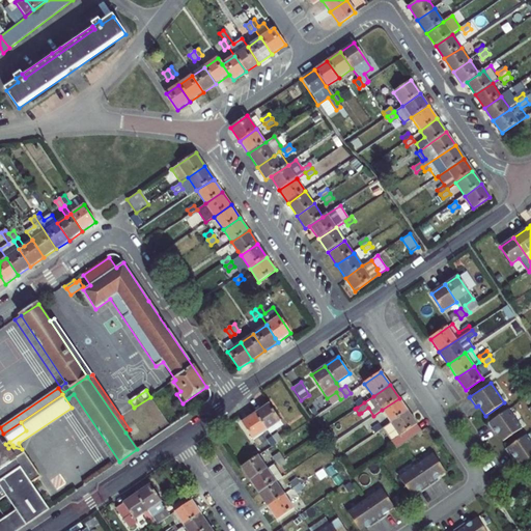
[(68,398),(114,465),(119,462),(74,394),(68,398)]
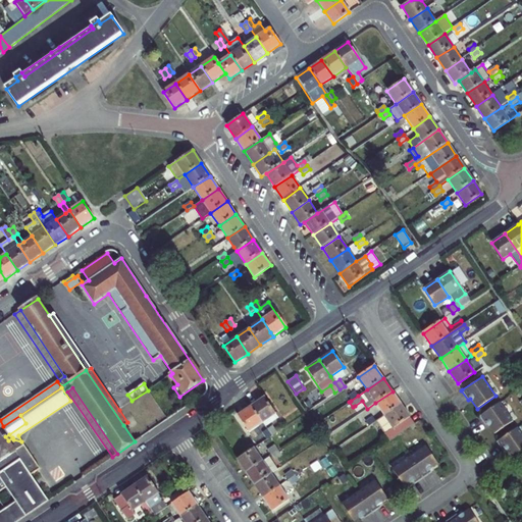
[(315,390),(307,396),(313,405),(321,400),(315,390)]
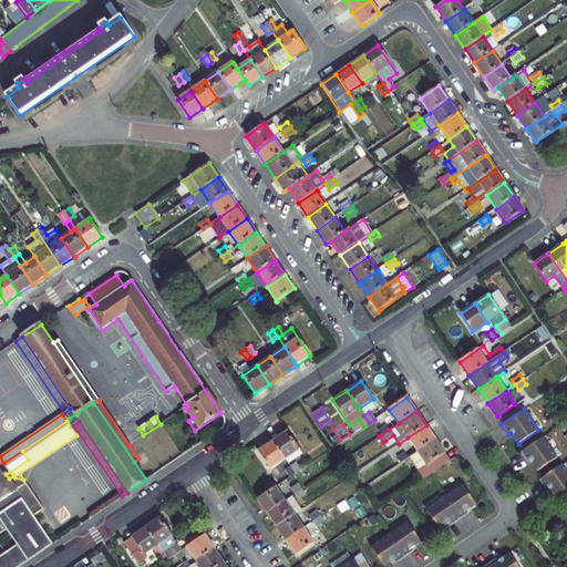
[(378,431),(381,435),(389,430),(385,425),(378,431)]
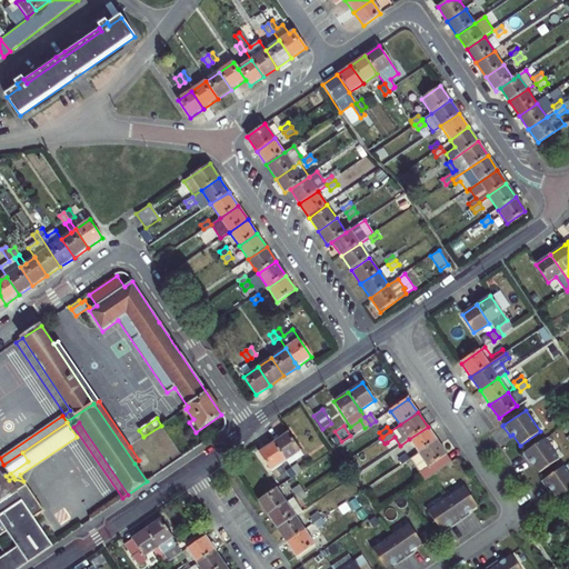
[(419,452),(437,440),(428,427),(409,439),(419,452)]
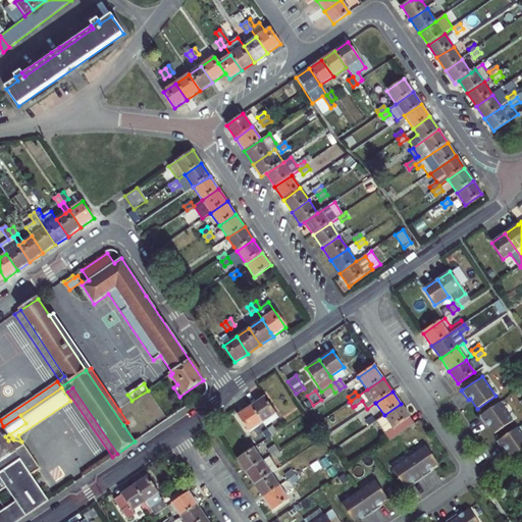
[(251,406),(263,422),(276,413),(264,397),(251,406)]
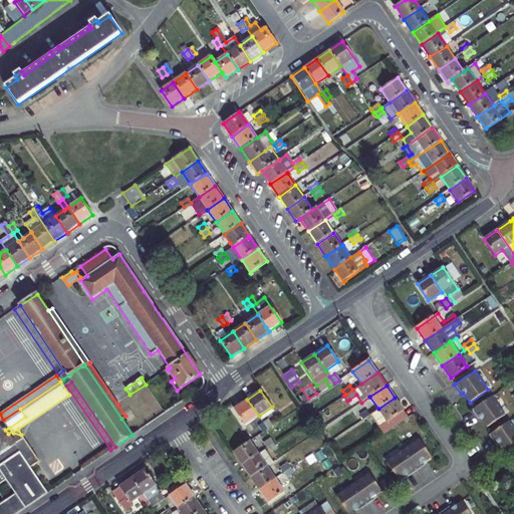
[(492,397),(472,410),(478,419),(480,418),(486,428),(505,415),(492,397)]
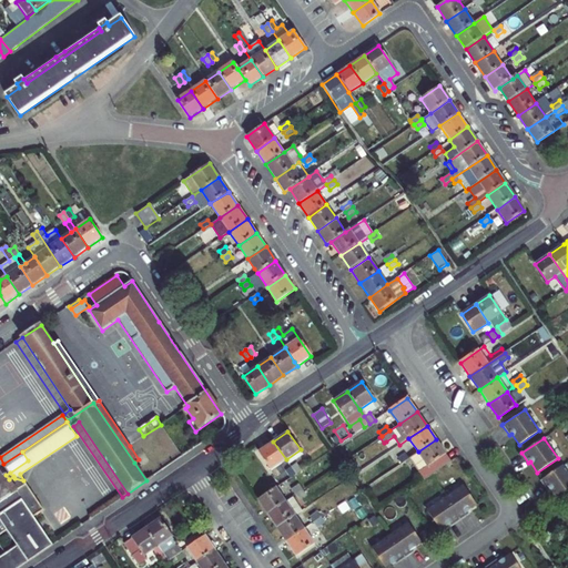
[(423,480),(424,479),(450,460),(436,439),(418,452),(409,458),(408,458),(423,480)]
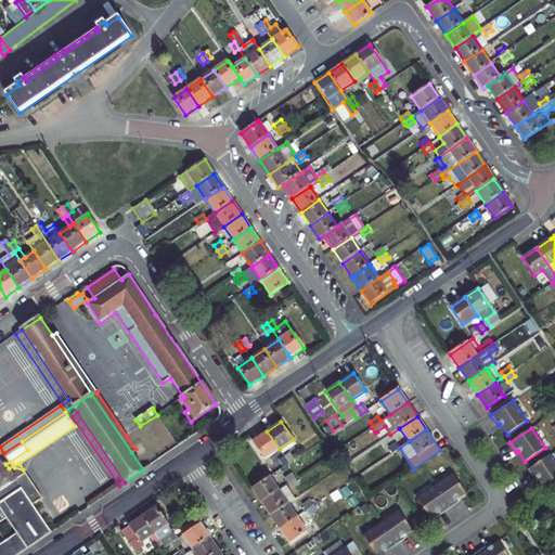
[(265,459),(280,449),(267,431),(253,440),(265,459)]
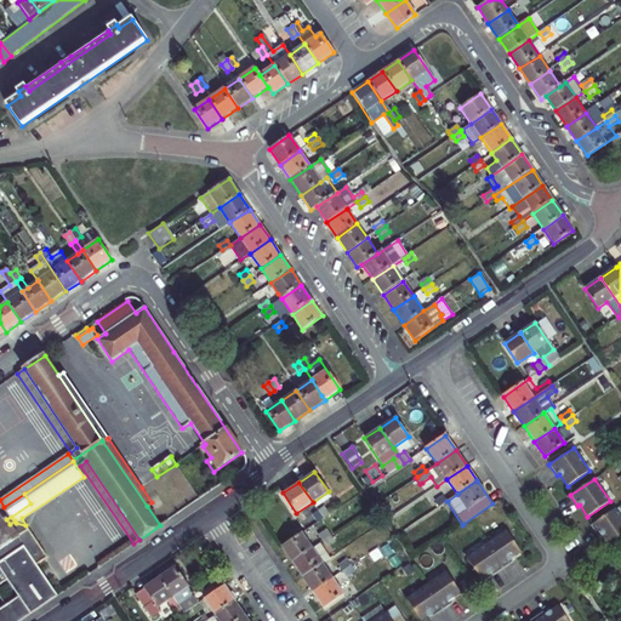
[(332,497),(329,491),(313,502),(317,507),(332,497)]
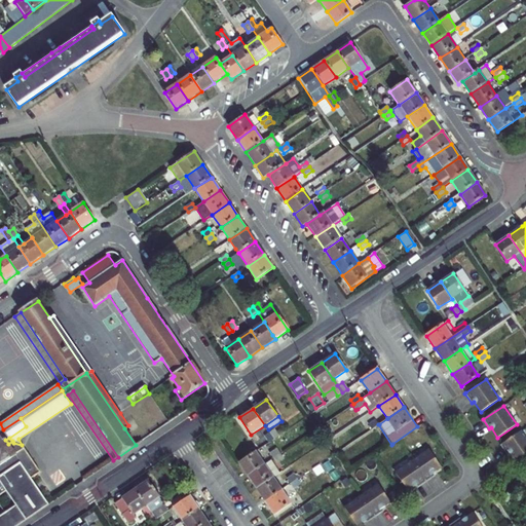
[(3,429),(0,430),(0,494),(6,491),(15,505),(0,516),(0,525),(16,525),(48,504),(31,478),(40,472),(23,445),(22,445),(13,443),(12,441),(8,444),(5,440),(9,438),(26,426),(21,418),(3,429)]
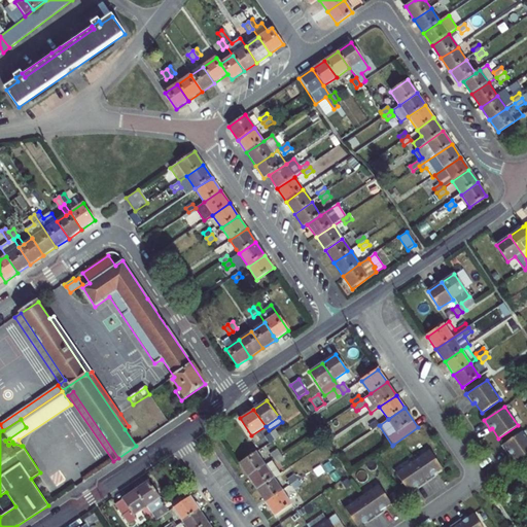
[(379,425),(380,425),(377,421),(370,426),(372,430),(379,425)]
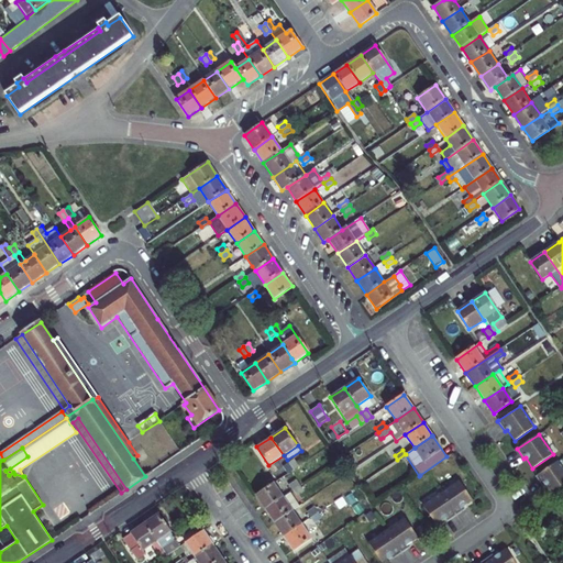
[(288,462),(293,470),(298,466),(294,459),(288,462)]
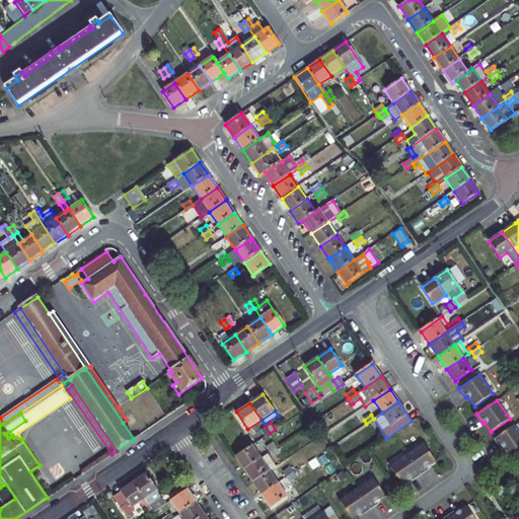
[(518,432),(514,425),(494,439),(500,448),(502,447),(508,457),(518,449),(518,432)]
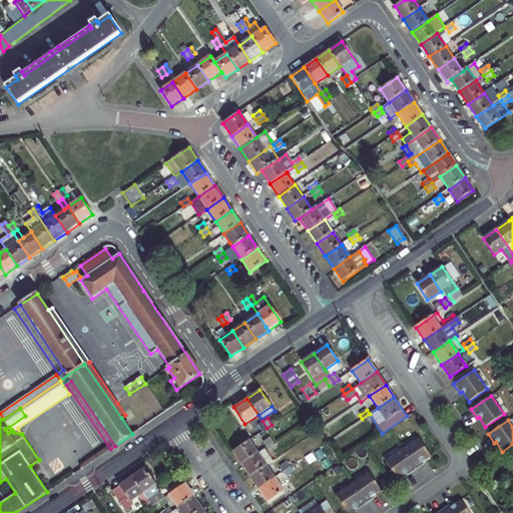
[(263,431),(267,428),(263,421),(258,424),(263,431)]
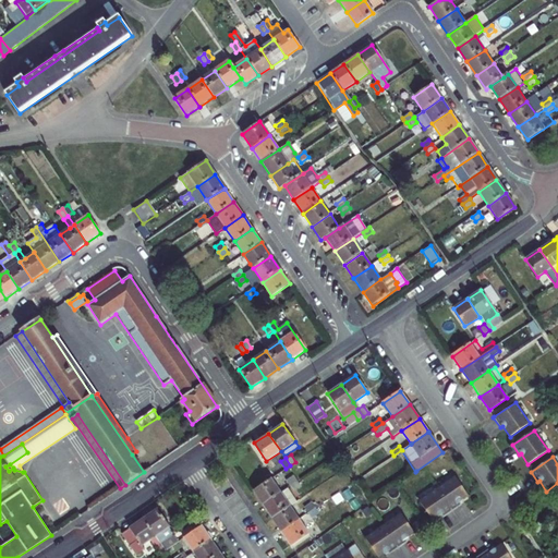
[(287,482),(290,485),(298,480),(294,476),(287,482)]
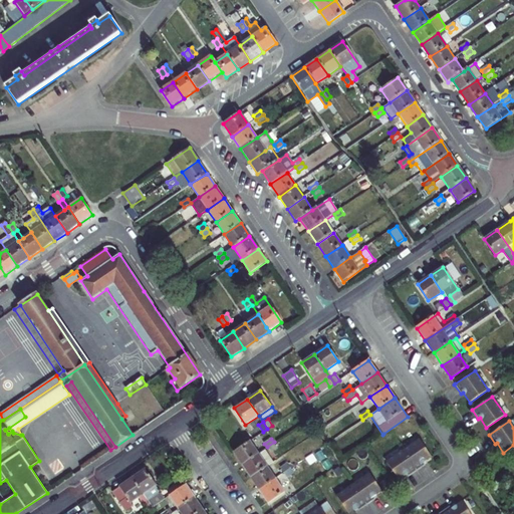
[(403,451),(386,462),(399,480),(407,474),(408,477),(417,471),(425,465),(424,463),(432,457),(419,439),(403,451)]
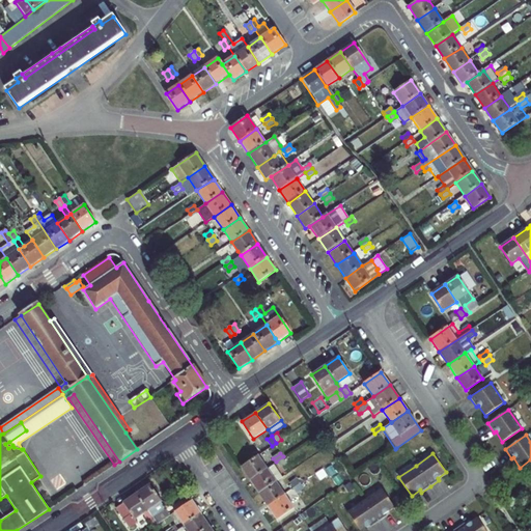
[(249,480),(267,468),(258,455),(241,467),(249,480)]
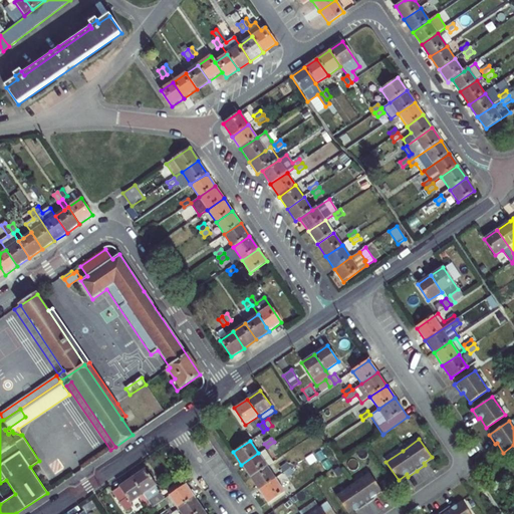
[(277,447),(274,442),(267,447),(270,452),(277,447)]
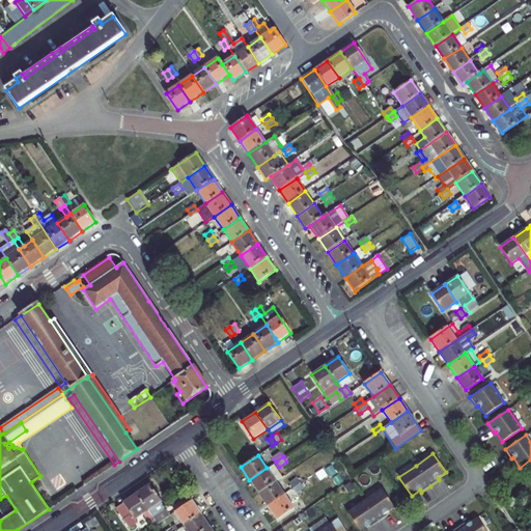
[(276,462),(267,468),(276,481),(284,475),(279,467),(276,462)]
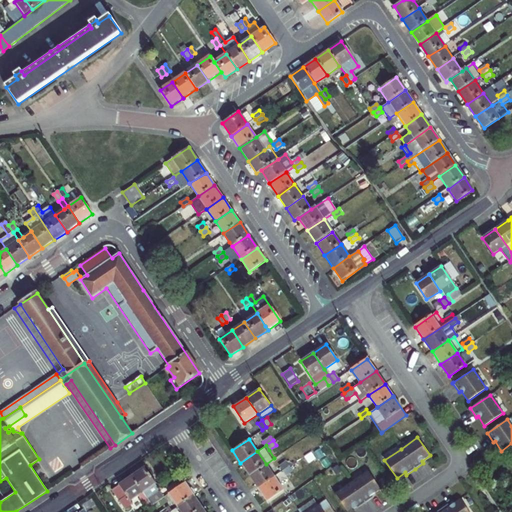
[(266,464),(257,451),(240,463),(249,475),(266,464)]
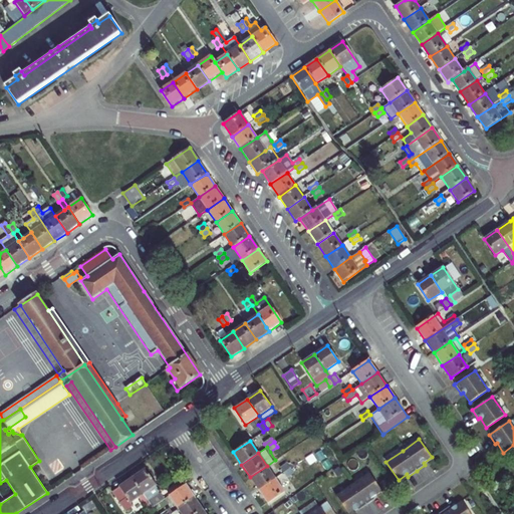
[(284,473),(291,468),(288,464),(281,469),(284,473)]
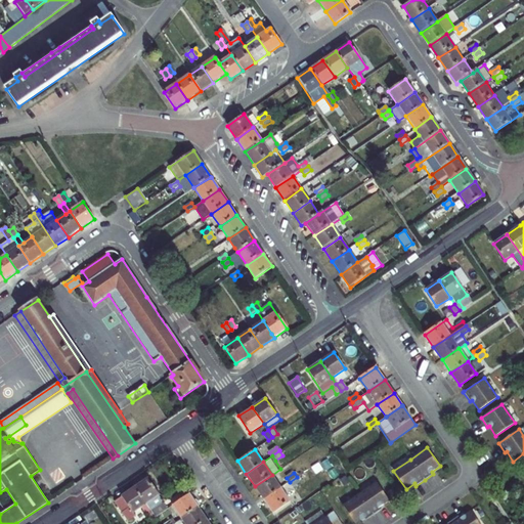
[(281,487),(272,475),(255,486),(264,499),(281,487)]
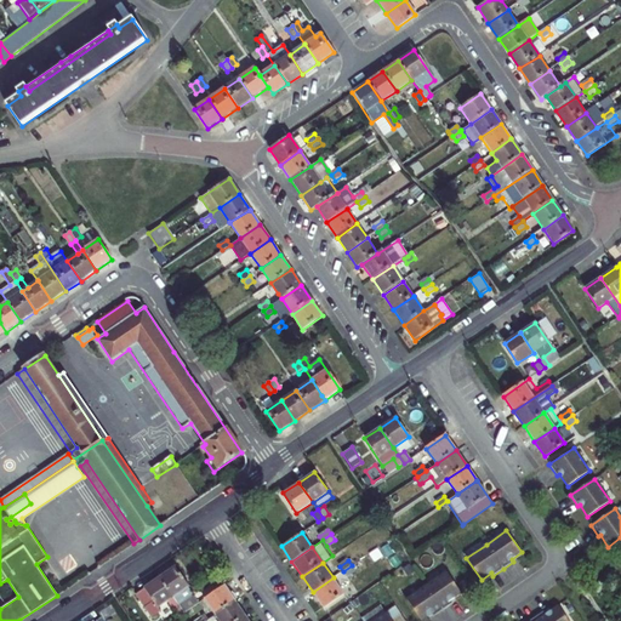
[(355,571),(352,565),(343,571),(347,576),(355,571)]
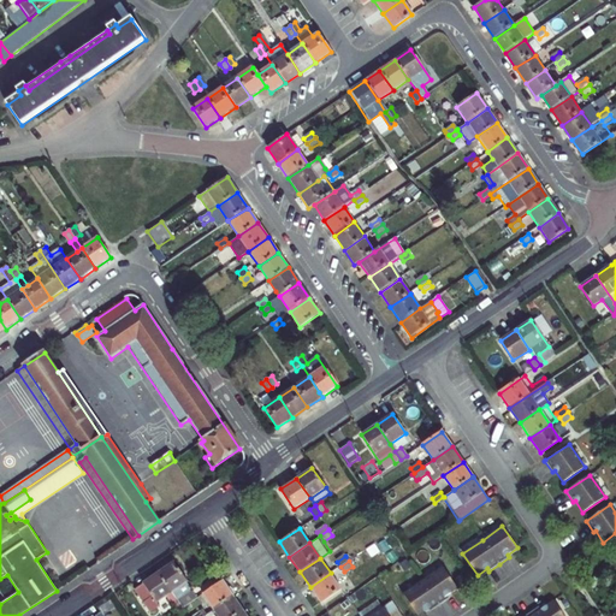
[(183,608),(196,598),(185,584),(188,582),(175,563),(159,573),(183,608)]
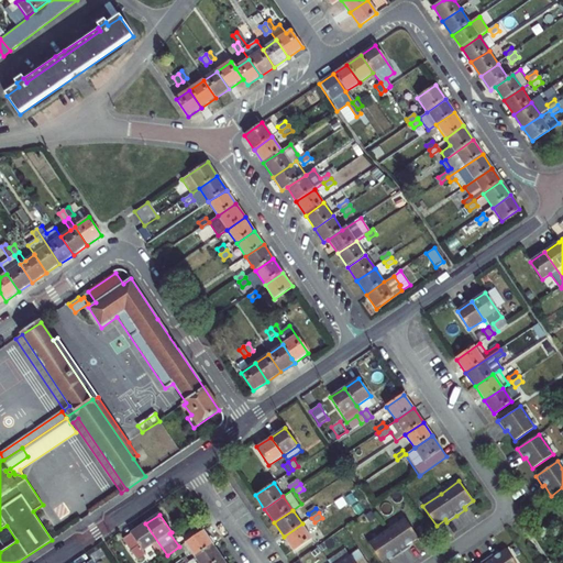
[(386,531),(368,543),(382,562),(390,558),(393,560),(401,553),(411,547),(409,544),(418,538),(405,518),(386,531)]
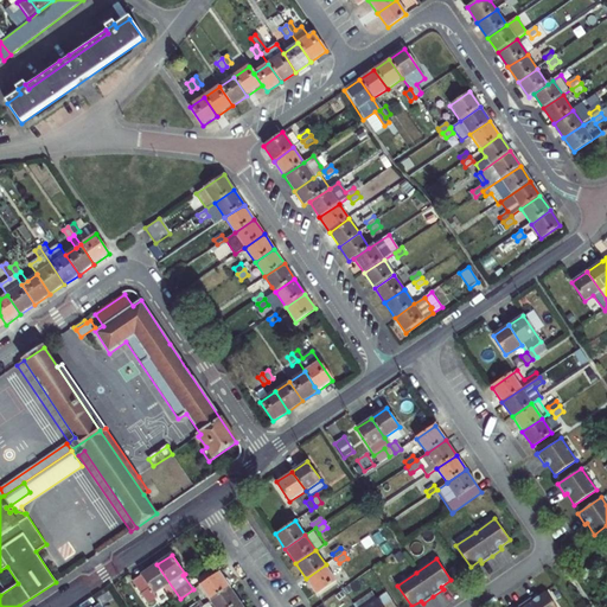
[(180,599),(157,564),(132,582),(145,601),(165,588),(174,602),(180,599)]
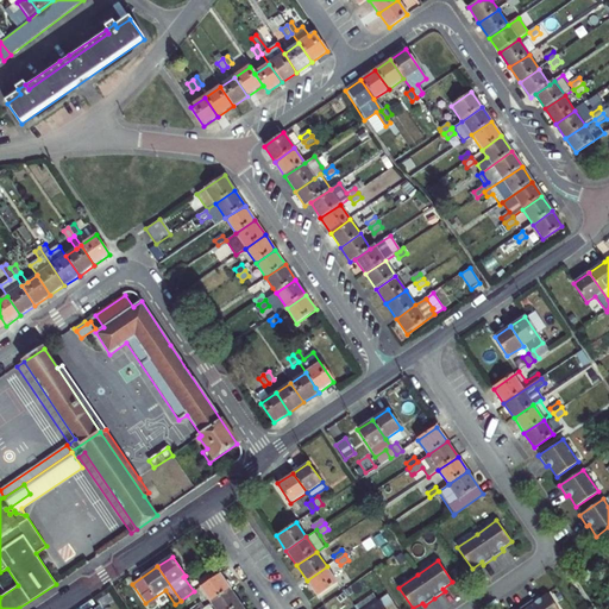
[(337,582),(327,566),(307,581),(316,596),(337,582)]
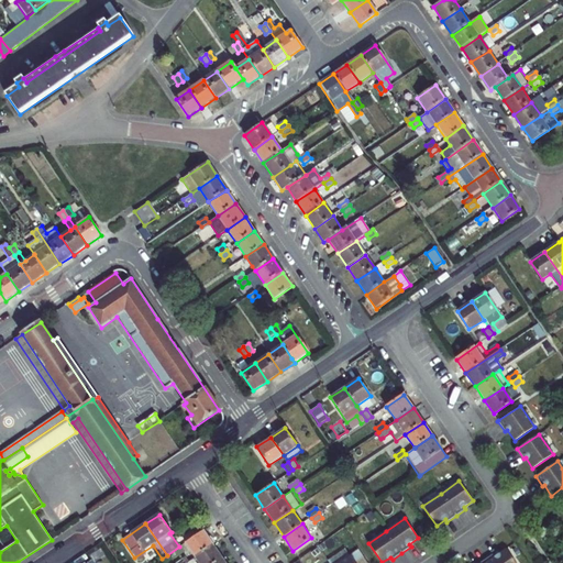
[(195,558),(212,544),(203,531),(185,543),(195,558)]
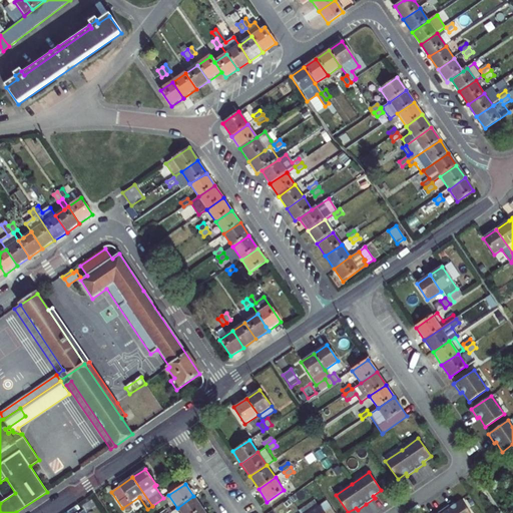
[(177,508),(180,512),(196,512),(202,509),(193,496),(177,508)]
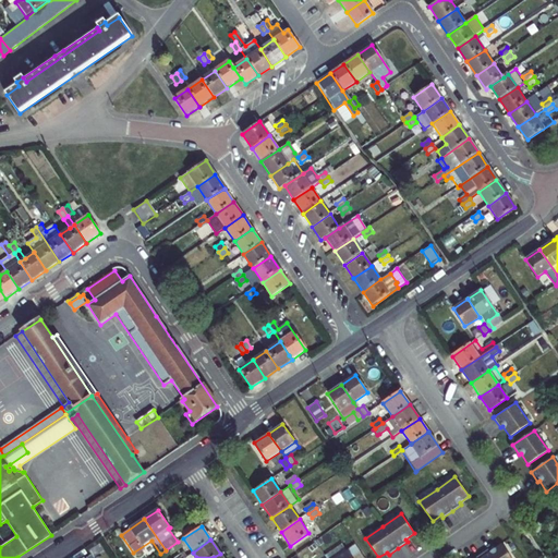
[(510,557),(501,544),(493,550),(490,548),(482,554),(475,557),(510,557)]
